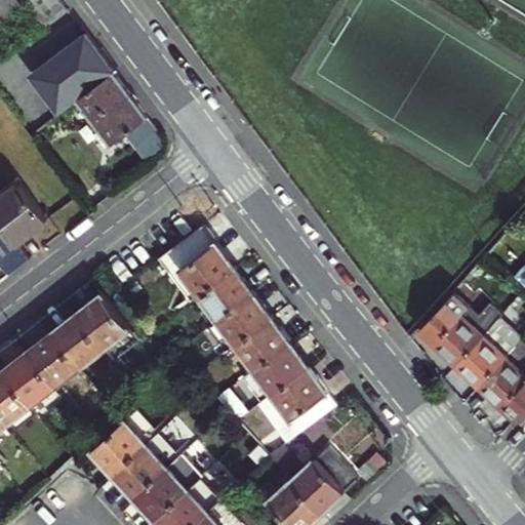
[(0,0),(0,2),(11,16),(24,6),(17,0),(0,0)]
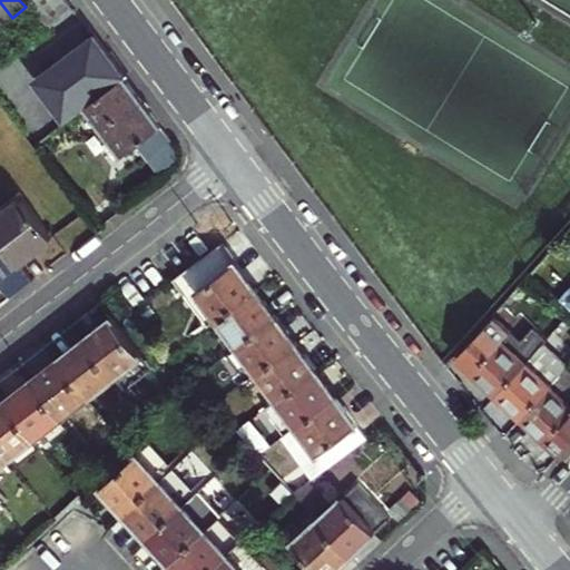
[(48,31),(75,10),(66,0),(32,0),(27,6),(48,31)]
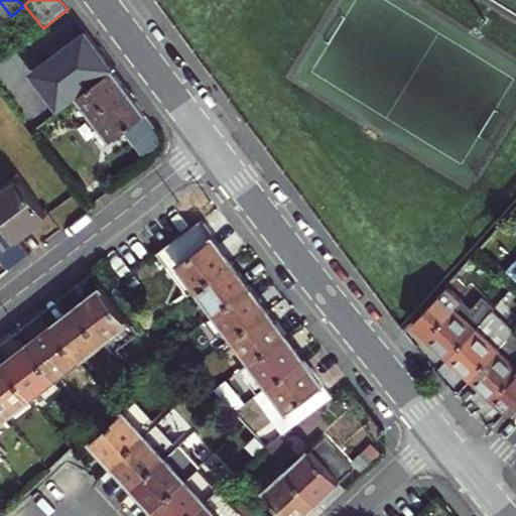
[(11,16),(0,2),(0,22),(1,24),(11,16)]
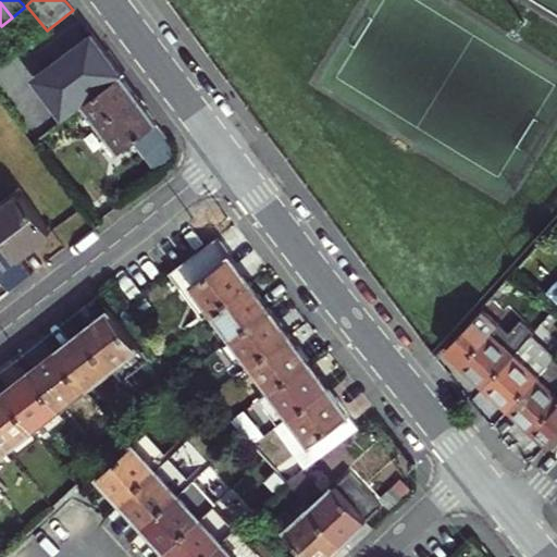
[(78,107),(119,74),(104,54),(90,35),(33,83),(62,121),(78,107)]
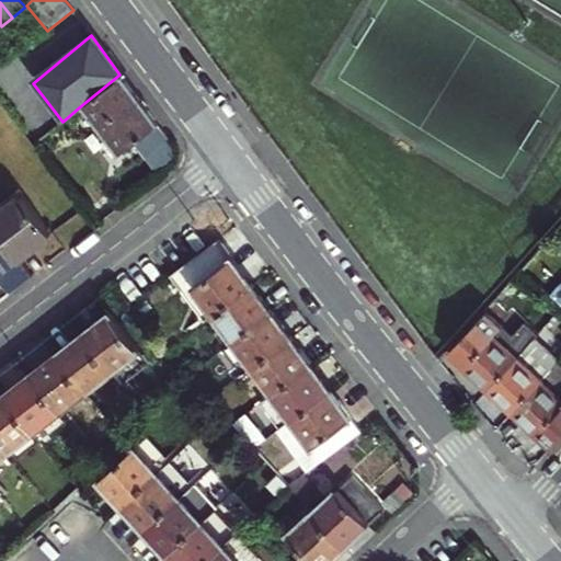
[(138,157),(149,171),(175,151),(148,113),(119,75),(79,107),(126,165),(132,161),(138,157)]
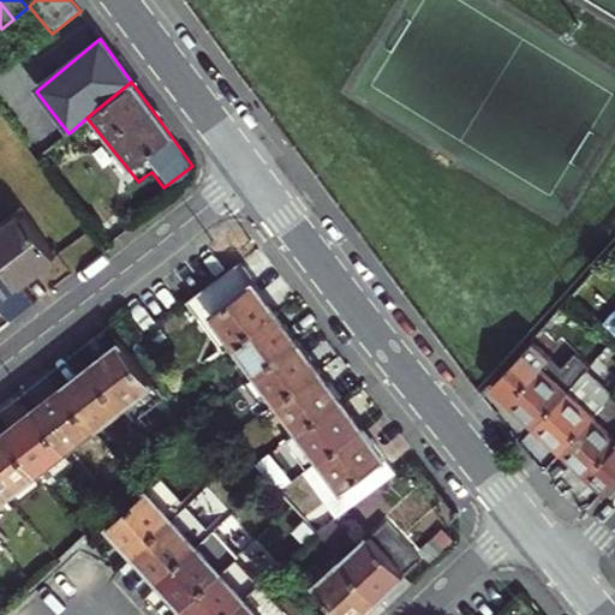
[(10,225),(5,219),(0,222),(0,257),(0,258),(21,285),(51,262),(57,256),(24,214),(10,225)]
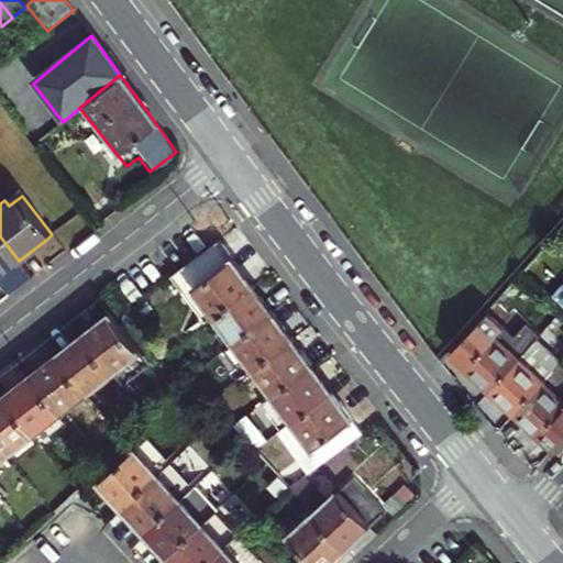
[(21,284),(31,276),(19,261),(0,236),(0,235),(0,279),(10,293),(21,284)]
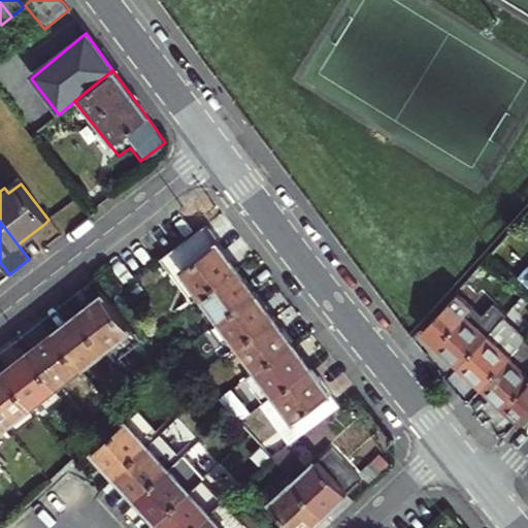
[(201,297),(235,272),(223,256),(202,229),(158,263),(189,305),(201,297)]
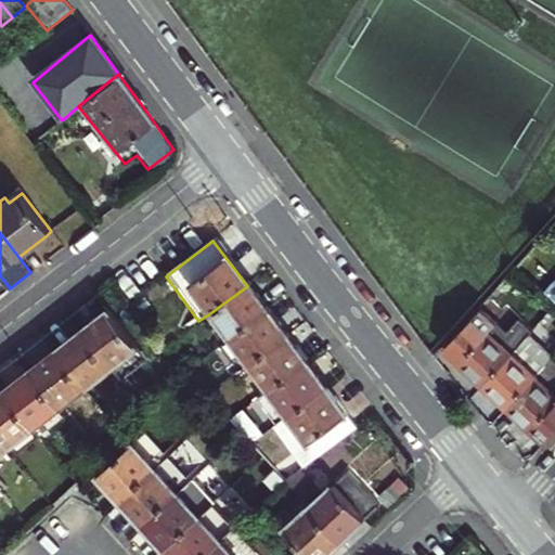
[(0,296),(10,288),(0,275),(0,296)]
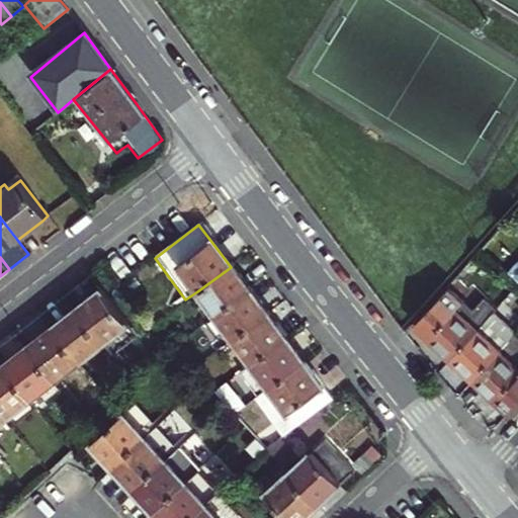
[(216,316),(249,291),(240,279),(231,267),(197,291),(216,316)]
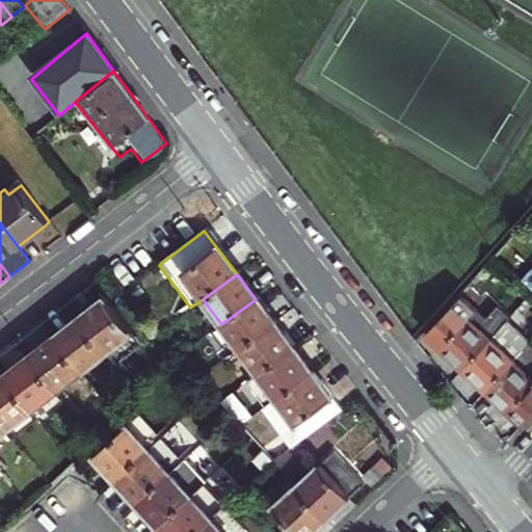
[(507,320),(510,316),(498,303),(486,316),(461,292),(427,329),(443,344),(442,345),(446,349),(466,367),(507,320)]
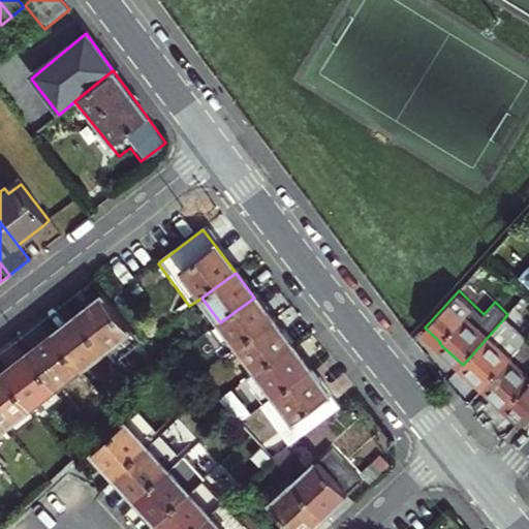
[(99,298),(80,313),(107,348),(132,329),(104,293),(99,298)]
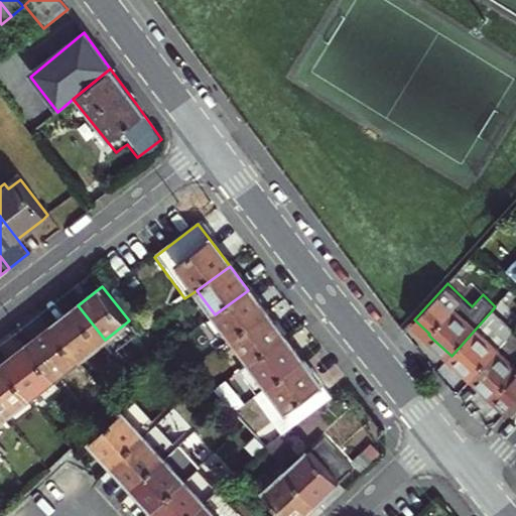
[(233,339),(266,313),(256,300),(248,290),(215,314),(203,324),(221,348),(233,339)]
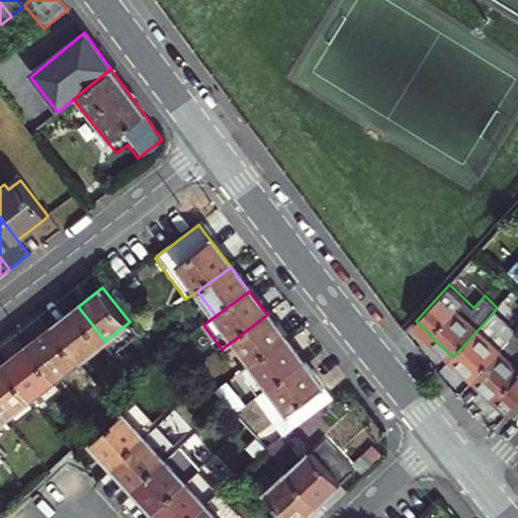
[(105,341),(78,307),(66,315),(54,325),(81,360),(105,341)]
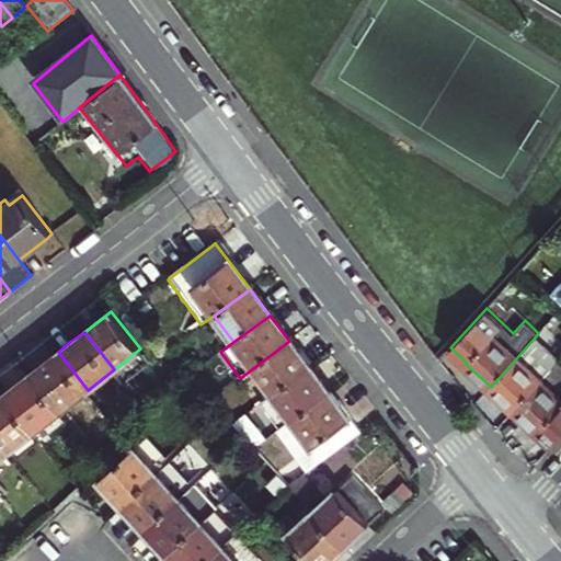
[(515,410),(558,362),(560,359),(535,338),(491,387),(503,399),(515,410)]
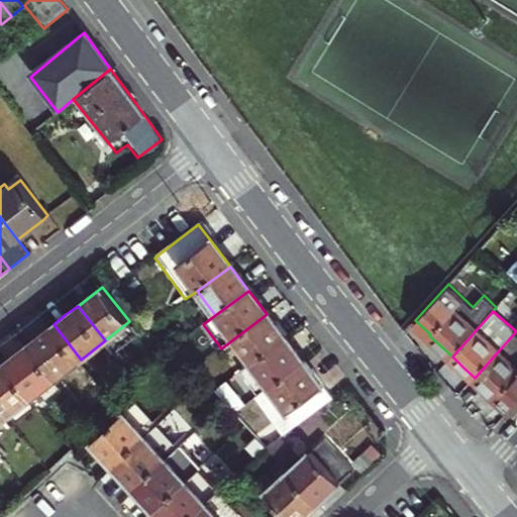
[(267,314),(233,339),(251,364),(286,338),(276,326),(267,314)]
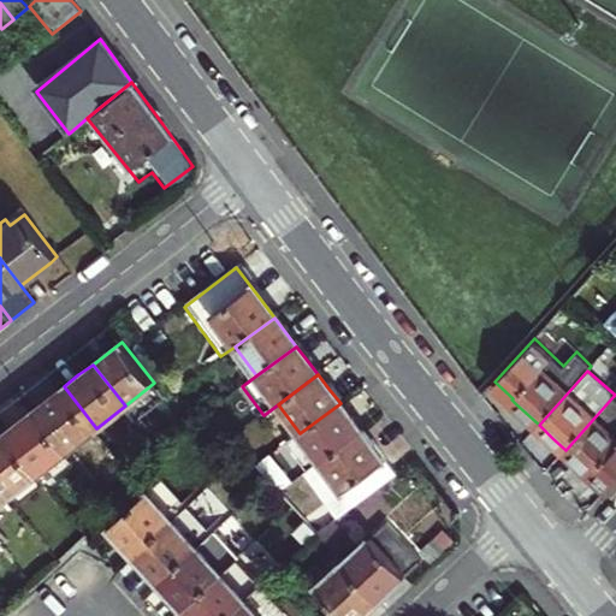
[(96,428),(64,386),(52,396),(36,409),(67,450),(96,428)]
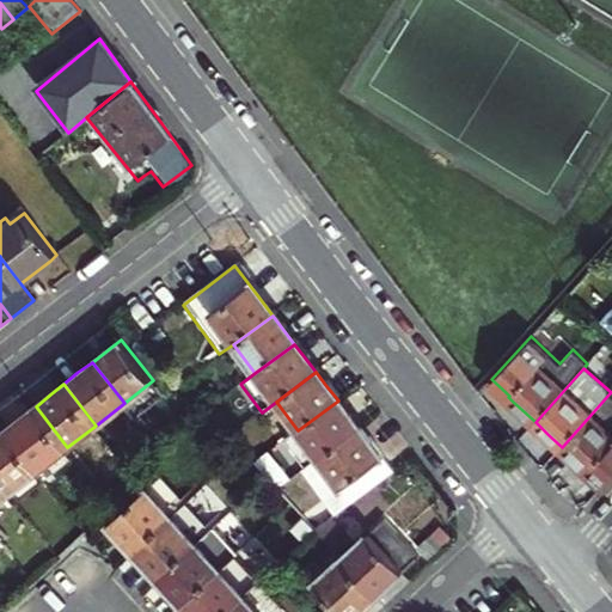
[(611,476),(611,397),(609,395),(562,447),(575,459),(604,485),(611,476)]
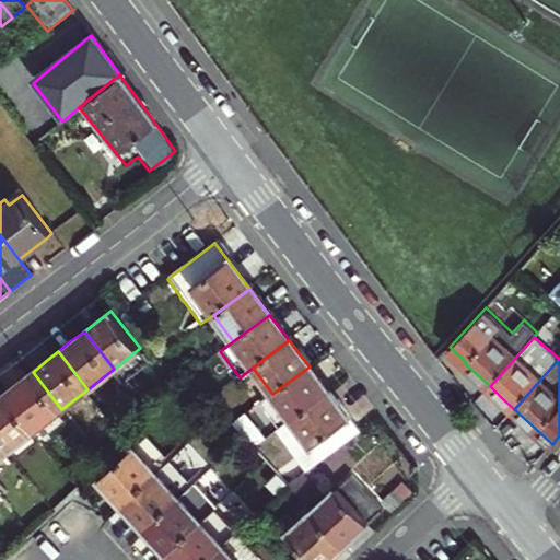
[(268,397),(289,424),(293,420),(329,394),(319,381),(310,366),(272,394),(268,397)]
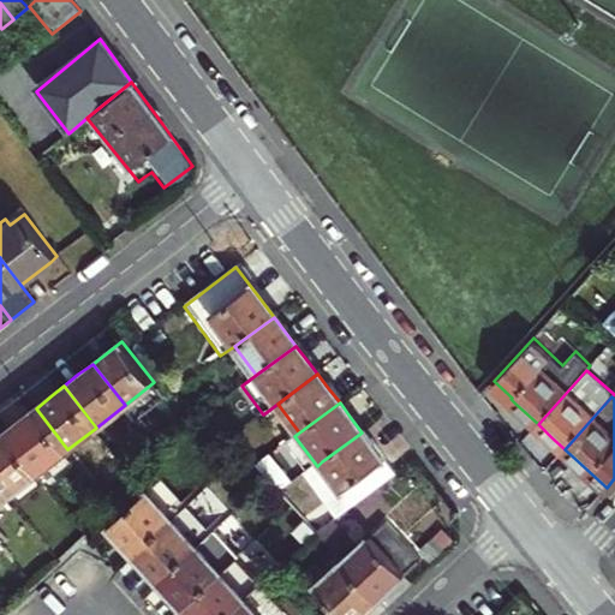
[(67,449),(36,408),(24,417),(7,430),(41,471),(67,449)]
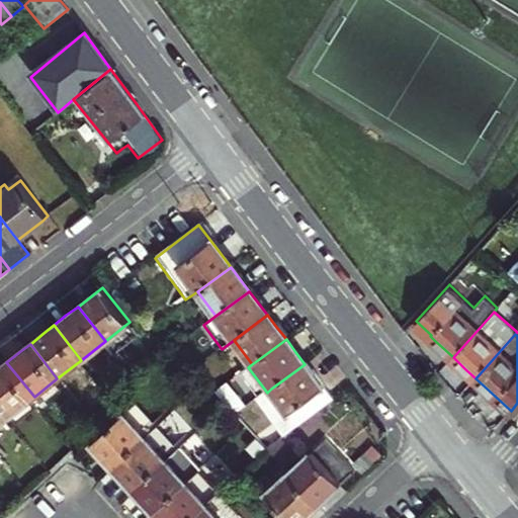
[(34,397),(6,362),(0,366),(0,404),(9,416),(34,397)]
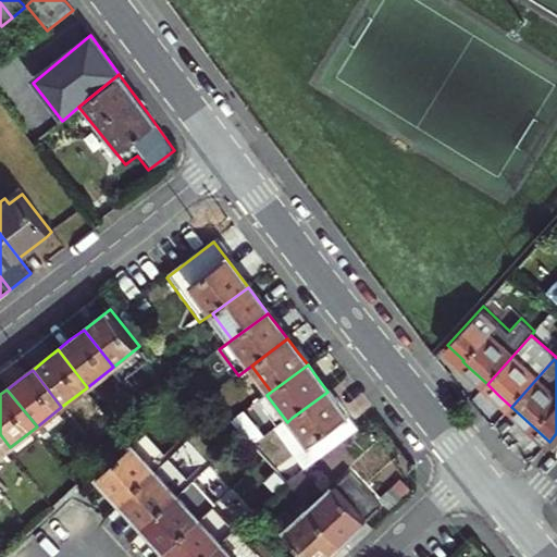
[(292,418),(311,443),(347,416),(337,404),(327,392),(292,418)]
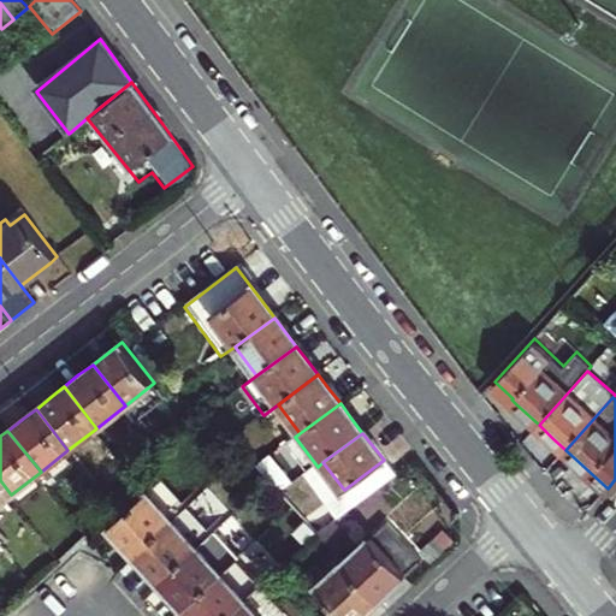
[(384,460),(344,490),(338,493),(350,510),(396,477),(384,460)]
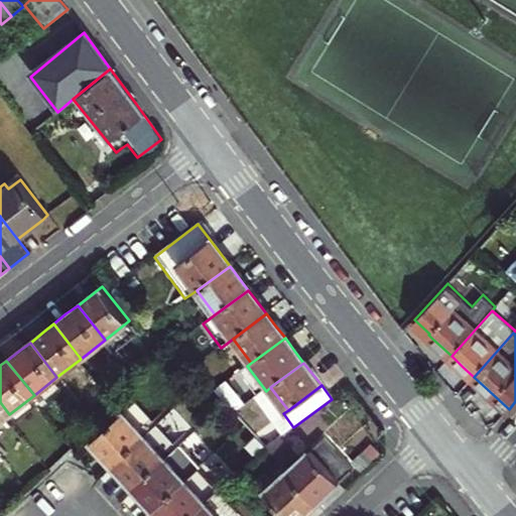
[(127,409),(124,405),(93,433),(105,446),(117,460),(148,432),(157,423),(137,401),(127,409)]
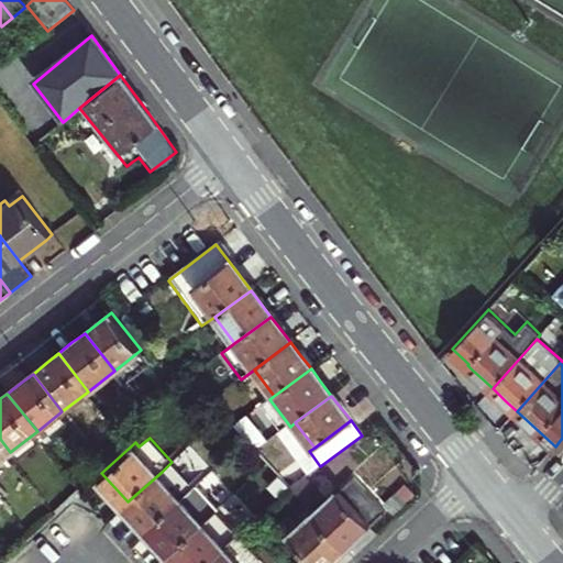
[(0,460),(10,452),(0,439),(0,460)]
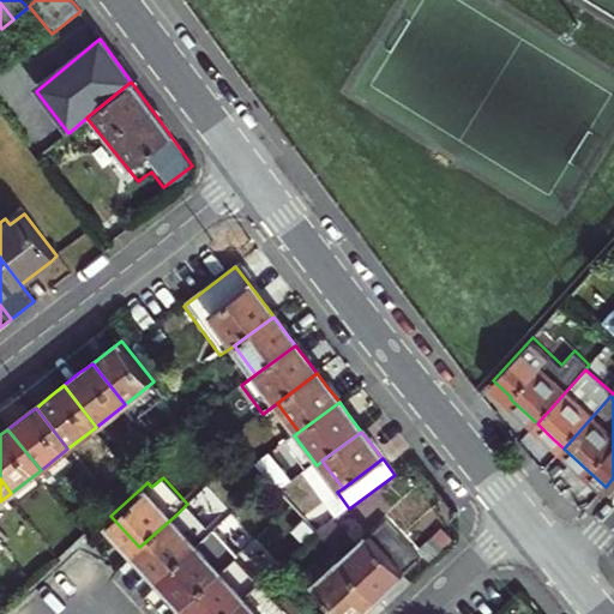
[(11,493),(0,501),(0,517),(18,503),(11,493)]
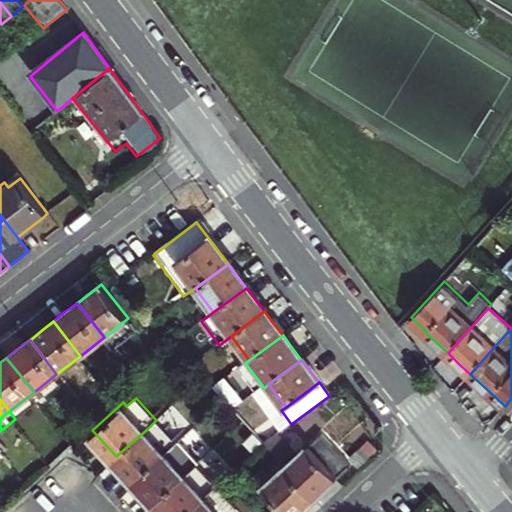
[(126,467),(136,479),(168,451),(147,429),(116,456),(126,467)]
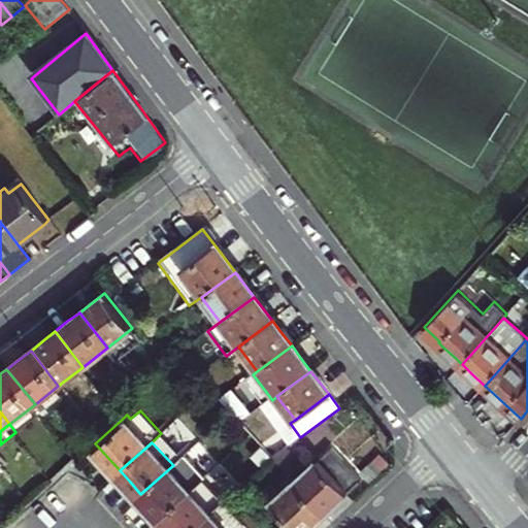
[(274,456),(298,483),(326,514),(342,499),(363,481),(335,449),(312,469),(290,444),(274,456)]
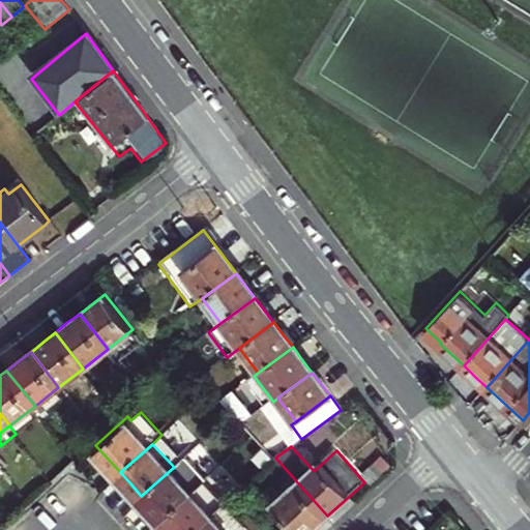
[(174,467),(141,496),(151,507),(163,519),(195,491),(208,478),(210,476),(189,453),(174,467)]
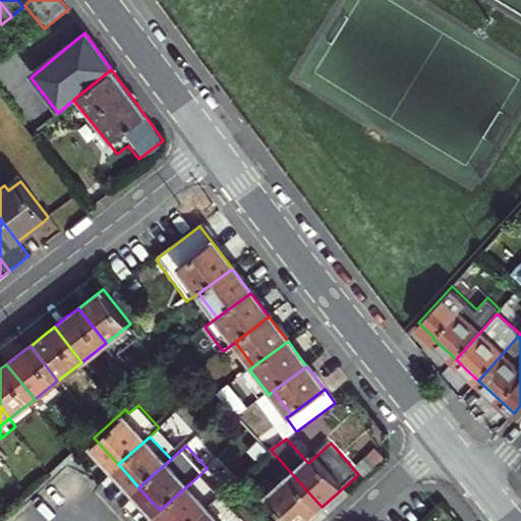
[(364,476),(375,466),(367,458),(357,467),(364,476)]
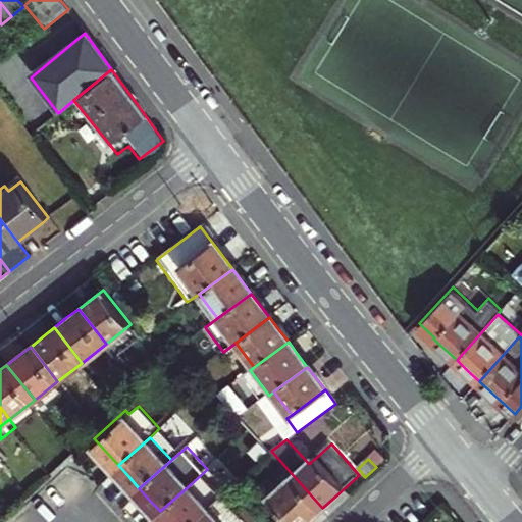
[(192,483),(160,511),(169,521),(192,521),(212,505),(225,492),(221,488),(205,471),(192,483)]
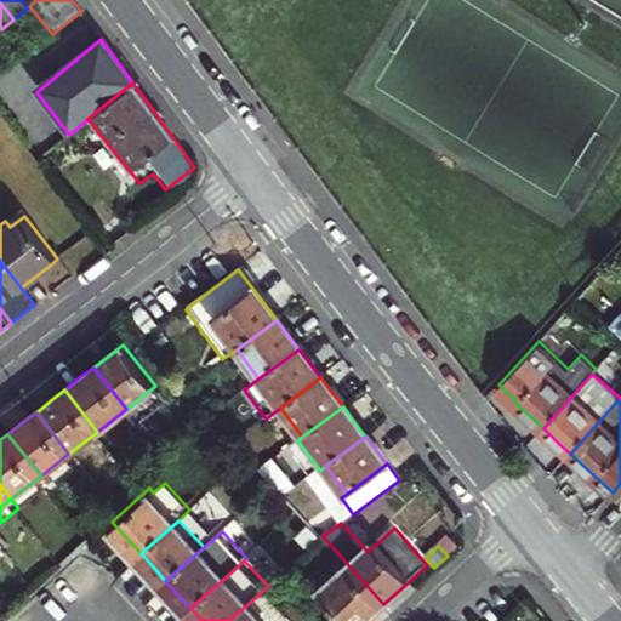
[(364,620),(383,604),(351,568),(324,591),(351,620),(364,620)]
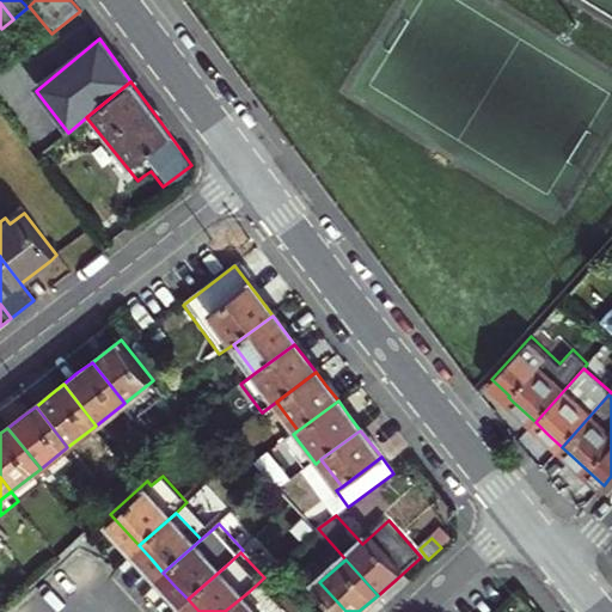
[(265,611),(249,592),(225,611),(265,611)]
